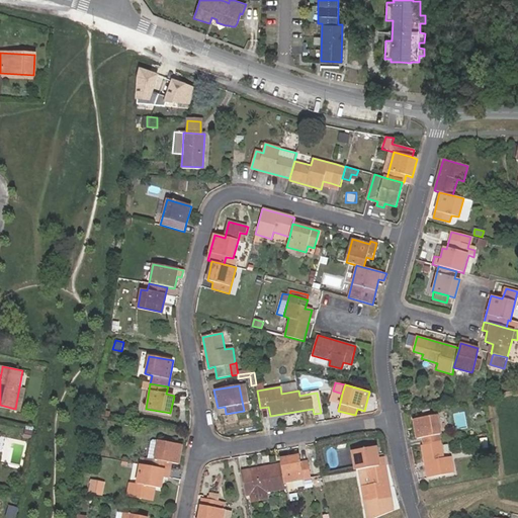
[(340,403),(342,394),(333,391),(331,401),(340,403)]
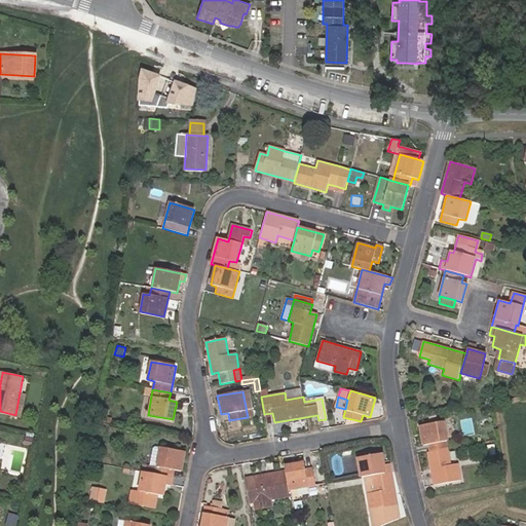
[(291,430),(308,429),(307,418),(290,419),(291,430)]
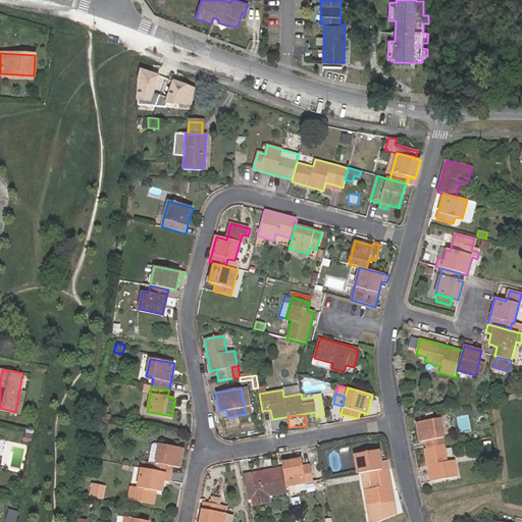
[(426,449),(446,445),(440,419),(416,423),(420,442),(424,441),(426,449)]
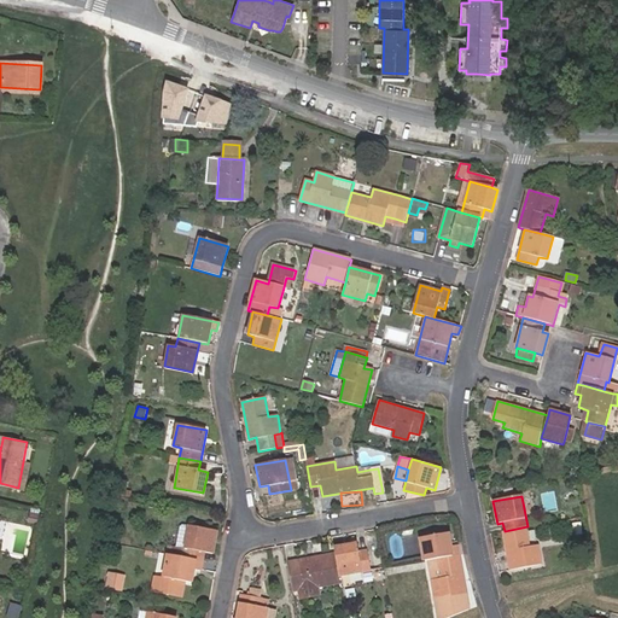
[(39,523),(41,514),(30,512),(29,520),(39,523)]
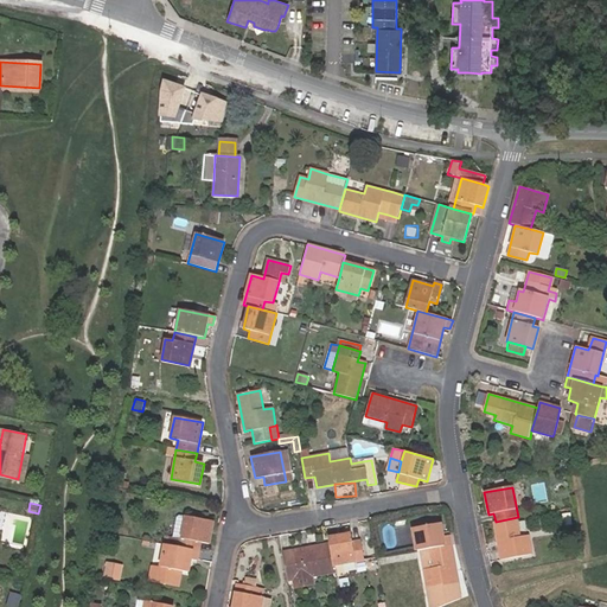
[(176,518),(172,536),(181,538),(185,517),(179,516),(176,518)]
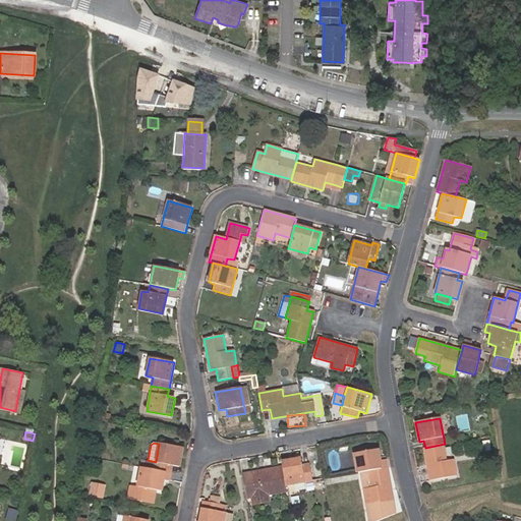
[(156,462),(148,460),(146,468),(172,473),(173,465),(180,466),(183,449),(159,444),(156,462)]
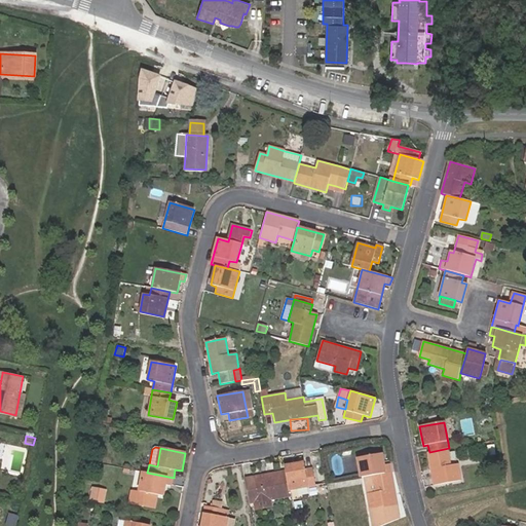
[(452,465),(449,448),(429,452),(428,452),(435,485),(461,480),(458,464),(452,465)]
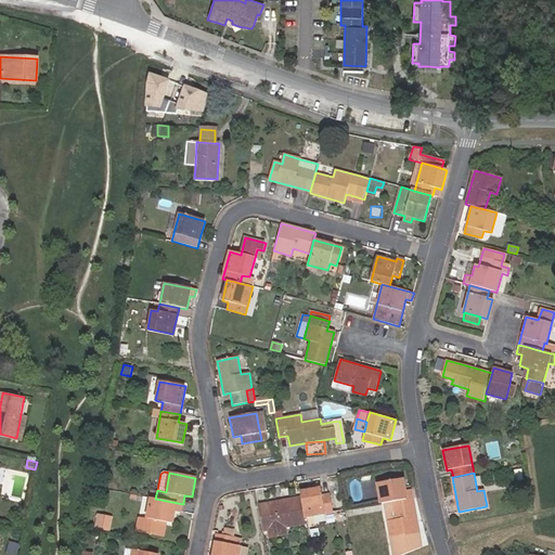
[(391,502),(413,498),(412,490),(405,491),(403,479),(388,482),(387,482),(379,483),(377,483),(381,503),(384,503),(391,502)]
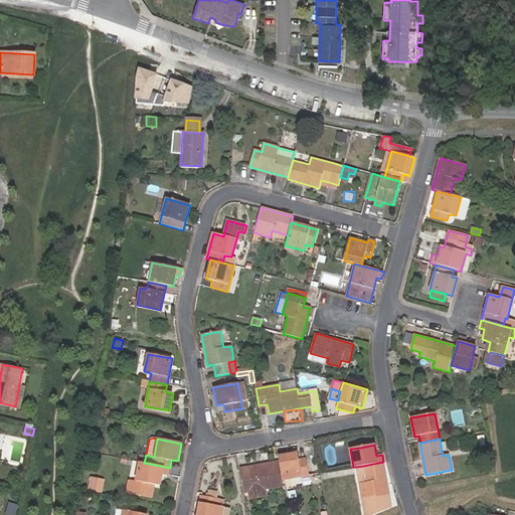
[(279,461),(283,481),(309,476),(306,458),(298,459),(297,453),(279,456),(279,461)]
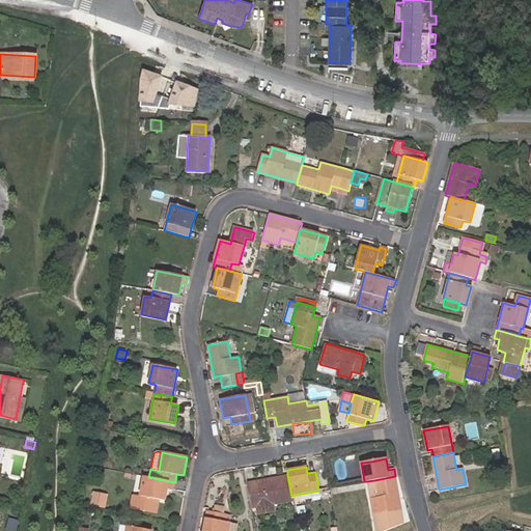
[(292,501),(291,496),(287,475),(247,482),(252,509),(255,508),(274,505),(292,501)]
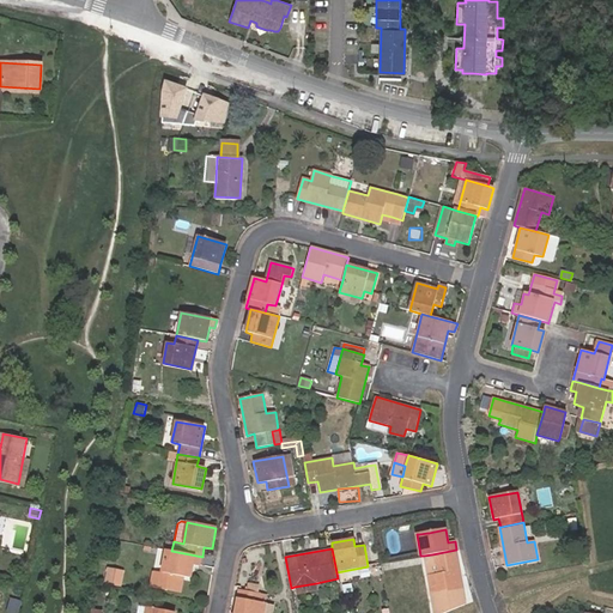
[(202,557),(171,551),(165,550),(161,571),(159,576),(156,576),(153,586),(182,592),(184,576),(192,577),(194,564),(200,565),(202,557)]
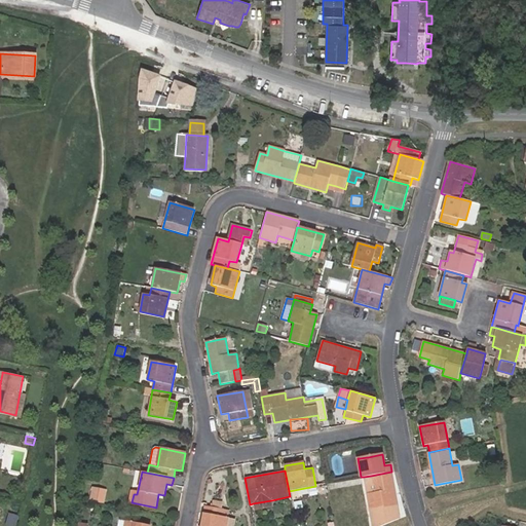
[(372,525),(377,525),(399,517),(391,472),(371,476),(373,493),(367,494),(372,525)]
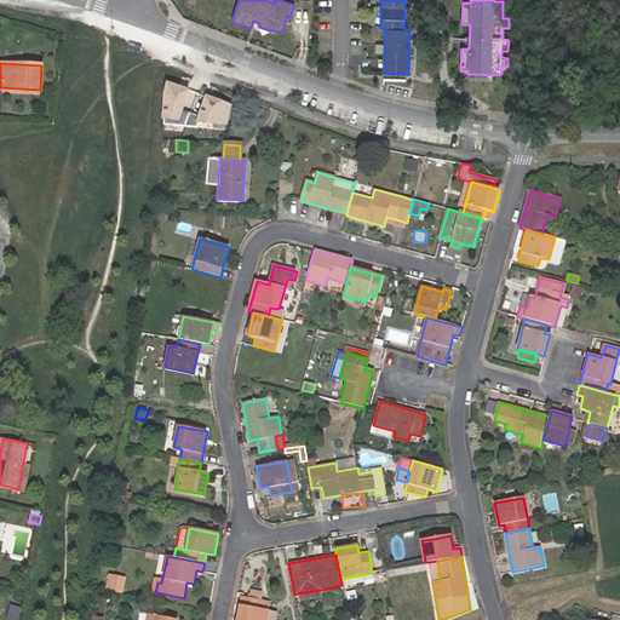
[(429,562),(432,583),(440,581),(437,561),(429,562)]
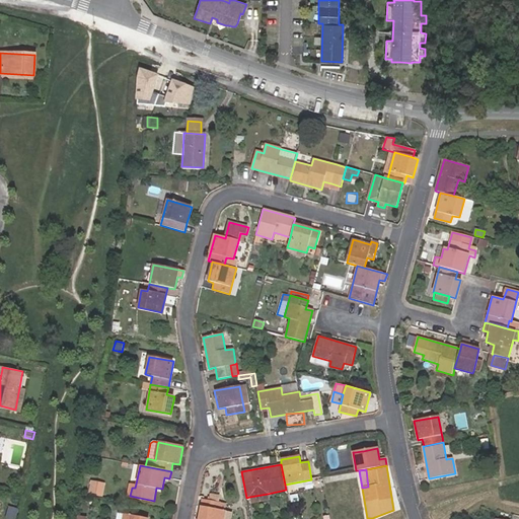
[(91,480),(89,494),(102,497),(104,484),(91,480)]
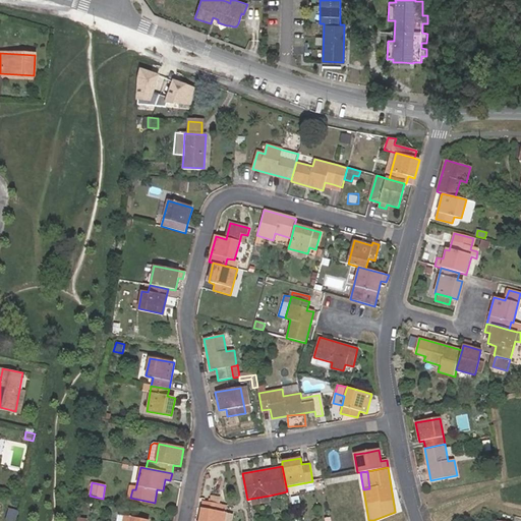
[(124,497),(130,498),(132,489),(135,489),(136,485),(126,483),(124,497)]
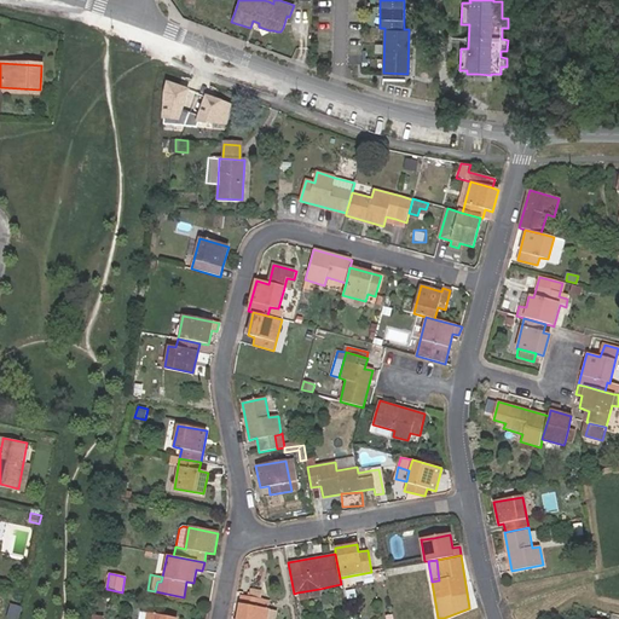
[(320,597),(319,589),(298,593),(300,602),(320,597)]
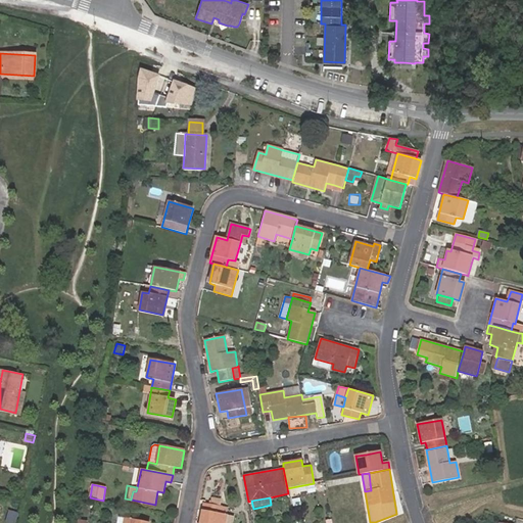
[(199,522),(225,522),(227,516),(202,511),(199,522)]
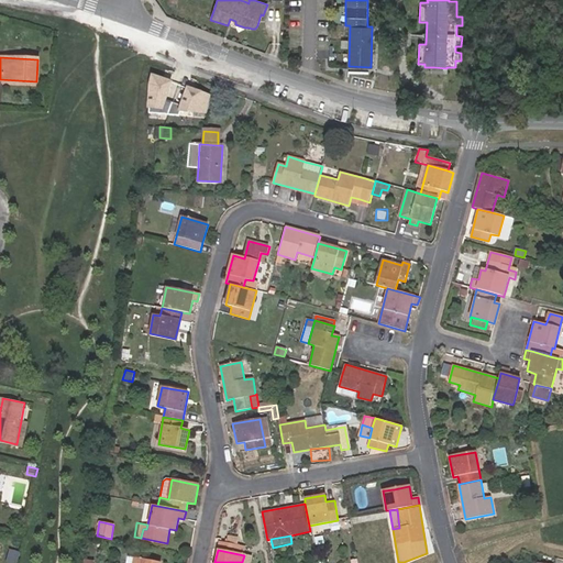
[(19,560),(20,552),(12,551),(11,559),(19,560)]
